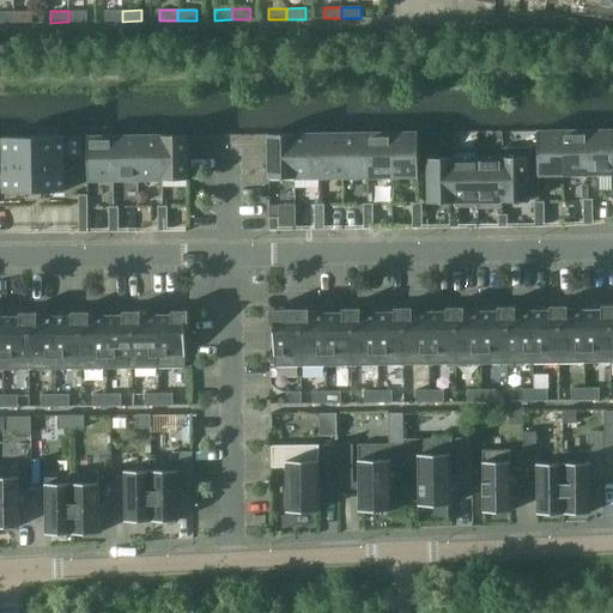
[(68,11),(68,22),(87,22),(87,11),(68,11)]
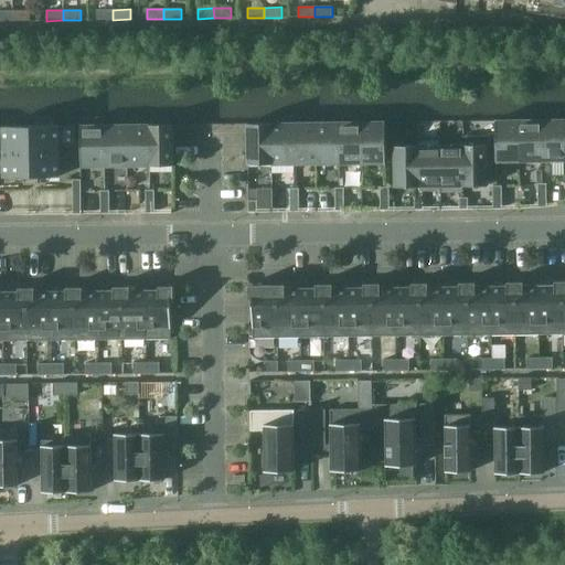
[(97,20),(113,20),(113,10),(97,10),(97,20)]
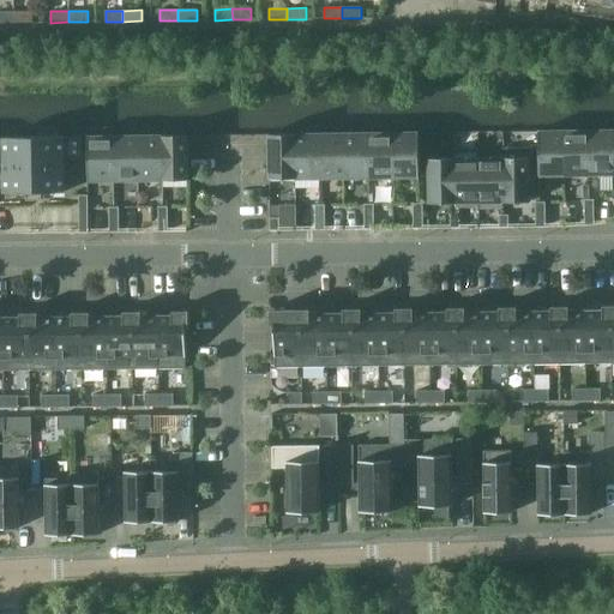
[(0,23),(14,23),(14,12),(0,12),(0,23)]
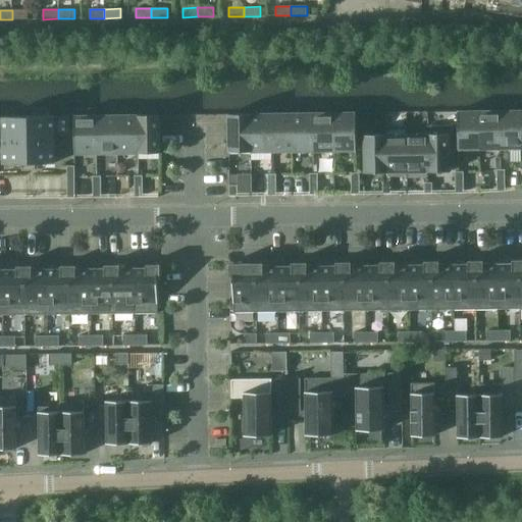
[(28,10),(12,10),(12,19),(28,19),(28,10)]
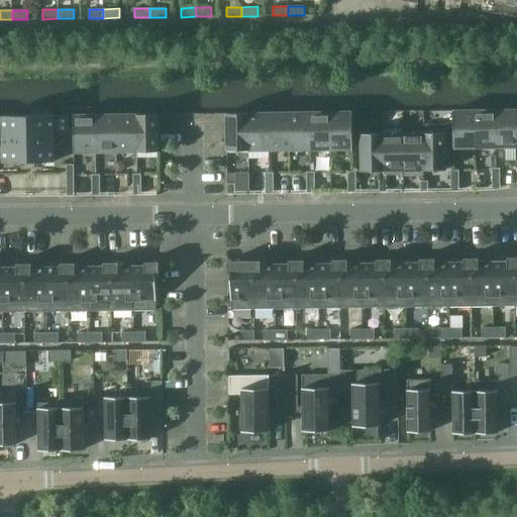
[(453,110),(453,148),(475,147),(475,110),(453,110)]
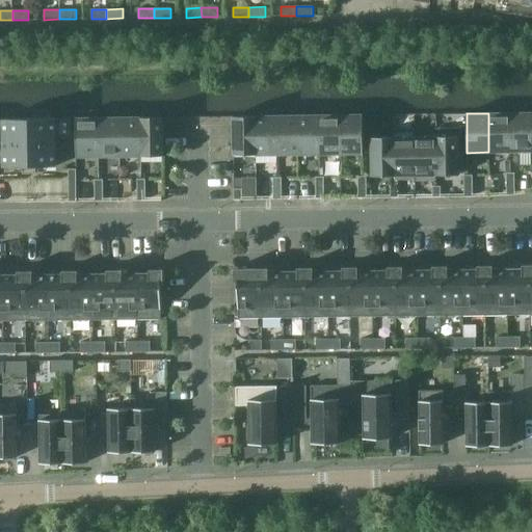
[(488,113),(488,152),(510,152),(509,113),(488,113)]
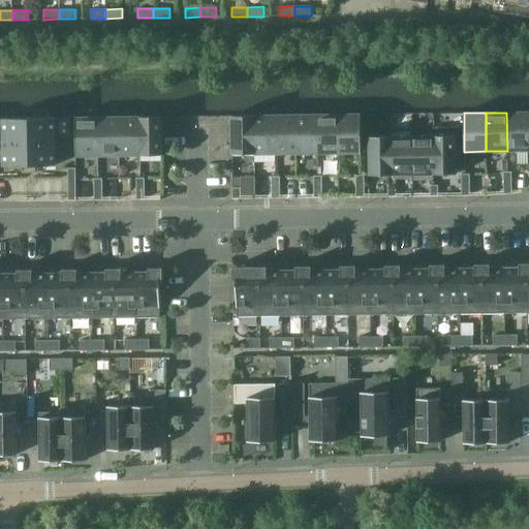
[(506,113),(507,151),(528,151),(528,113),(506,113)]
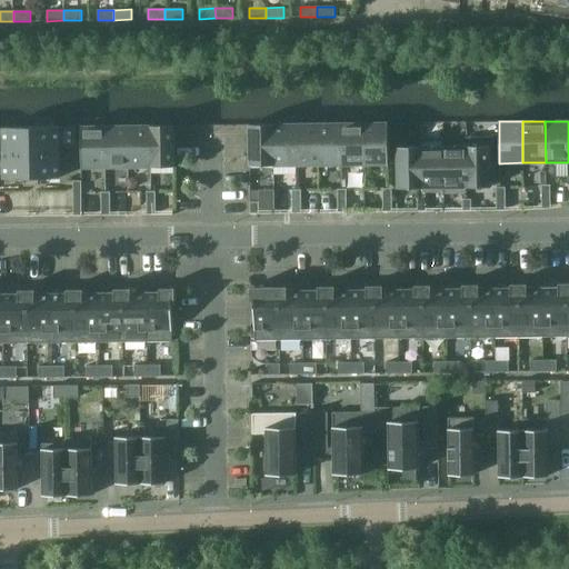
[(296,125),(296,166),(319,166),(318,123),(296,125)]
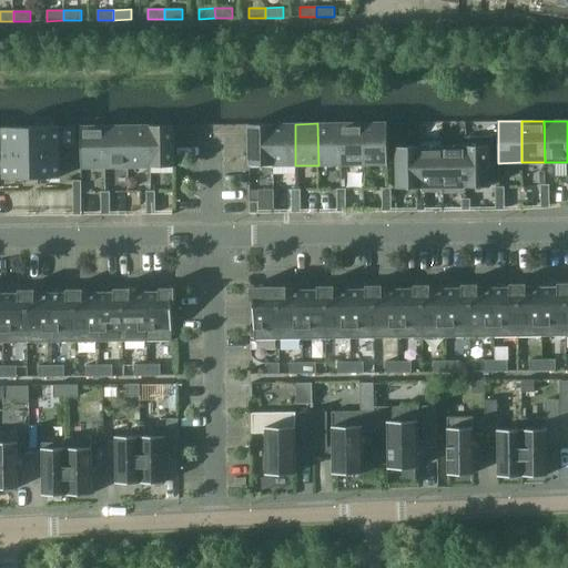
[(317,123),(318,165),(341,164),(341,123),(317,123)]
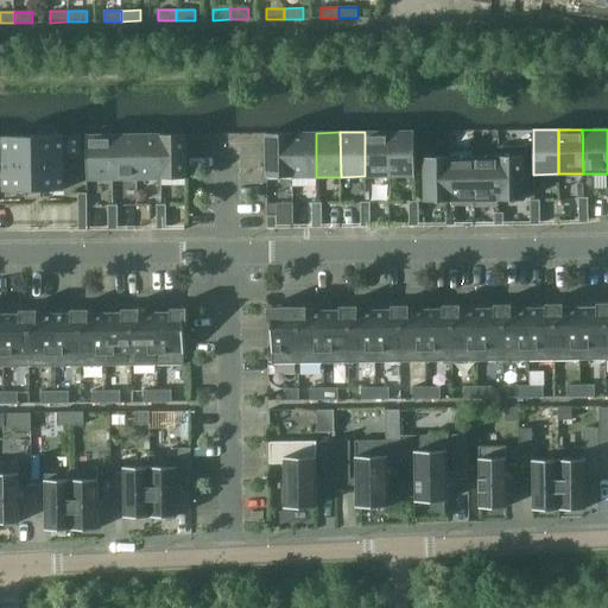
[(388,132),(365,132),(365,176),(390,176),(388,132)]
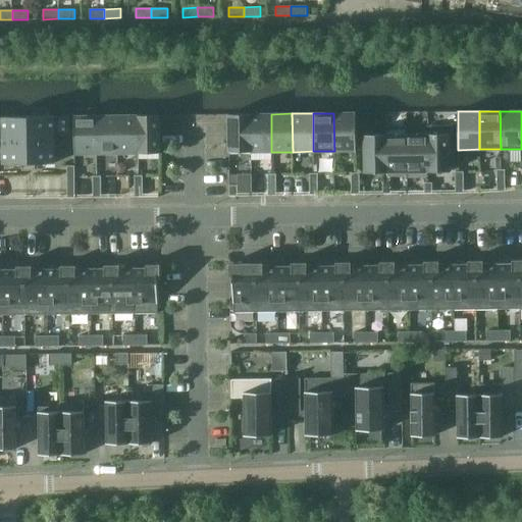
[(333,113),(334,151),(356,151),(356,113),(333,113)]
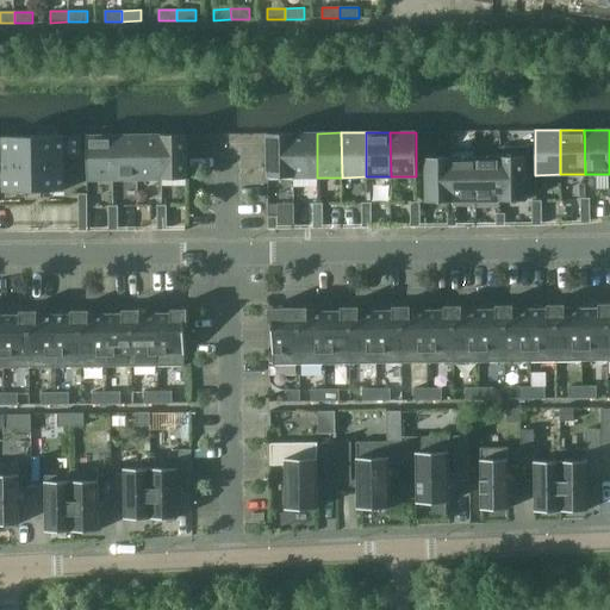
[(293,178),(293,134),(267,134),(268,178),(293,178)]
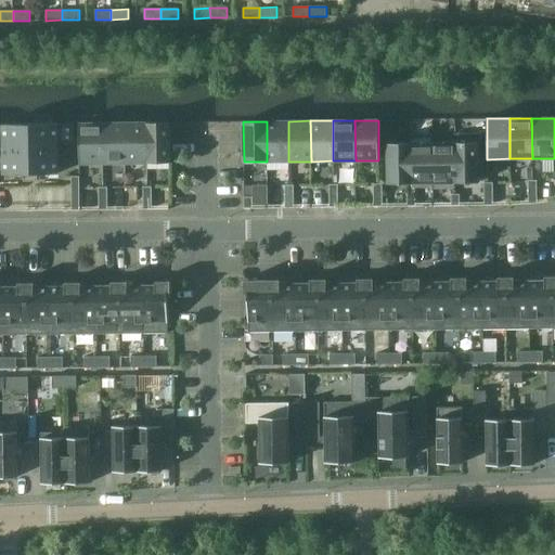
[(288,121),(267,121),(267,162),(288,162),(288,121)]
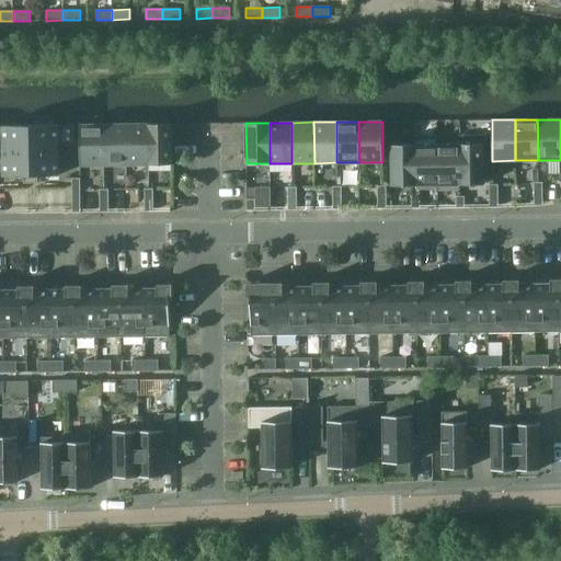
[(126,124),(103,125),(104,165),(126,165),(126,124)]
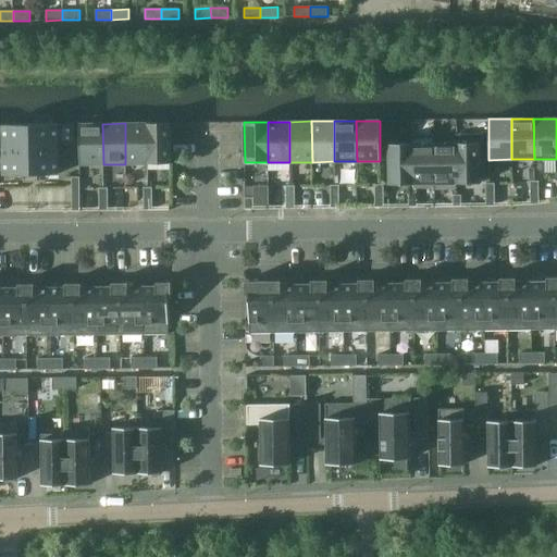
[(147,163),(147,123),(125,123),(125,164),(147,163)]
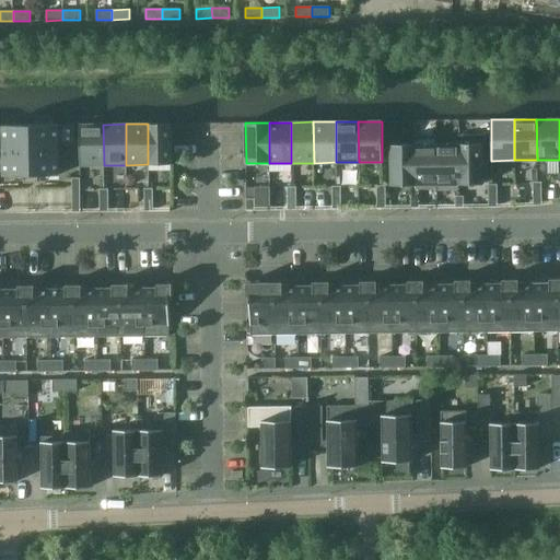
[(171,124),(148,124),(148,164),(172,164),(171,124)]
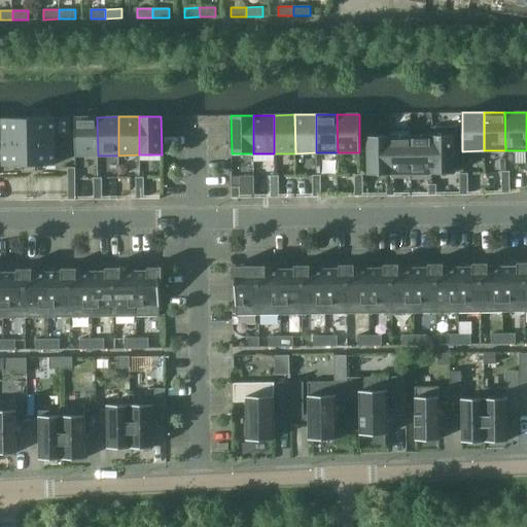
[(23,172),(30,172),(29,117),(0,117),(0,137),(3,138),(3,166),(23,166),(23,172)]
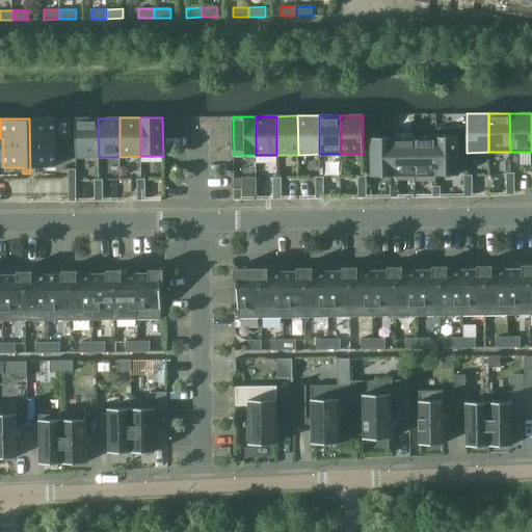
[(71,118),(29,118),(30,174),(36,174),(36,166),(56,166),(55,138),(71,138),(71,118)]
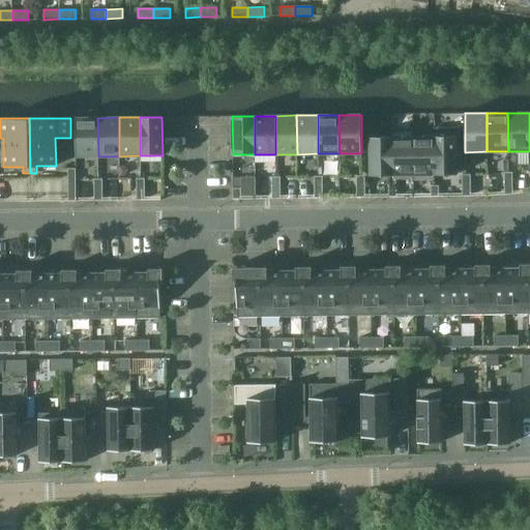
[(98,156),(97,118),(76,118),(76,156),(98,156)]
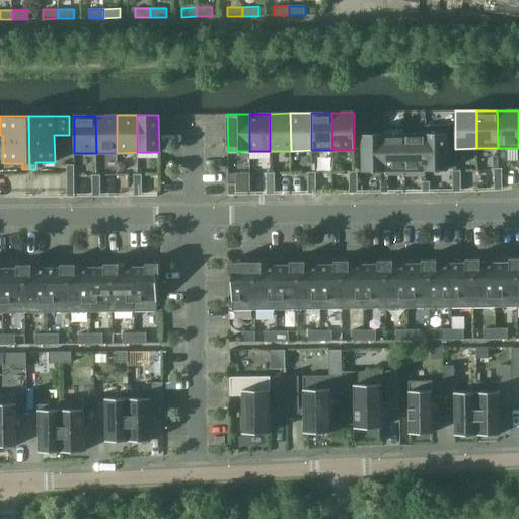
[(447,133),(425,134),(426,171),(447,171),(447,133)]
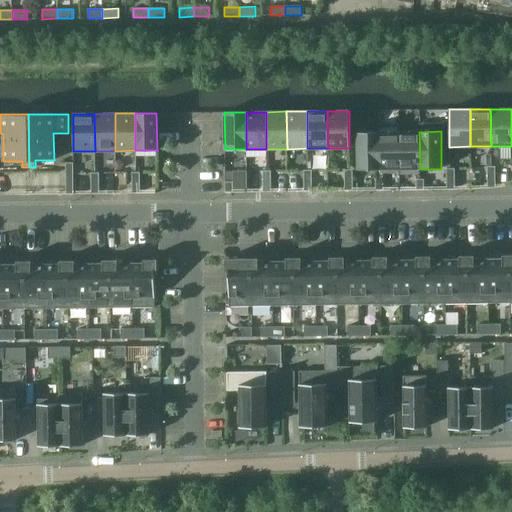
[(379,169),(379,132),(357,132),(358,170),(379,169)]
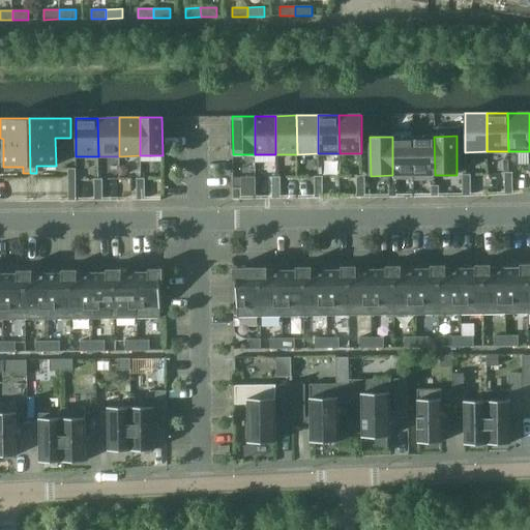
[(413,137),(392,137),(392,175),(413,175),(413,137)]
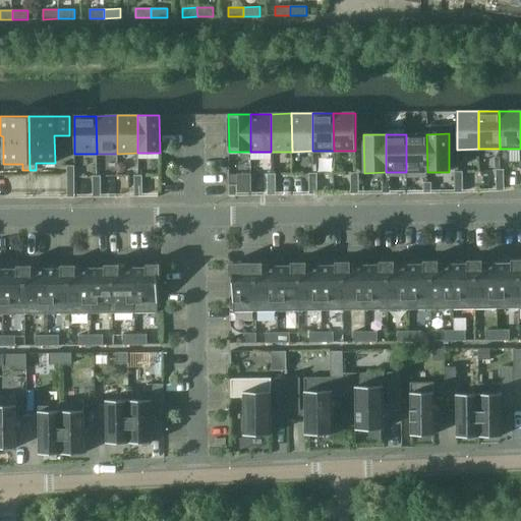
[(426,134),(406,134),(406,172),(427,172),(426,134)]
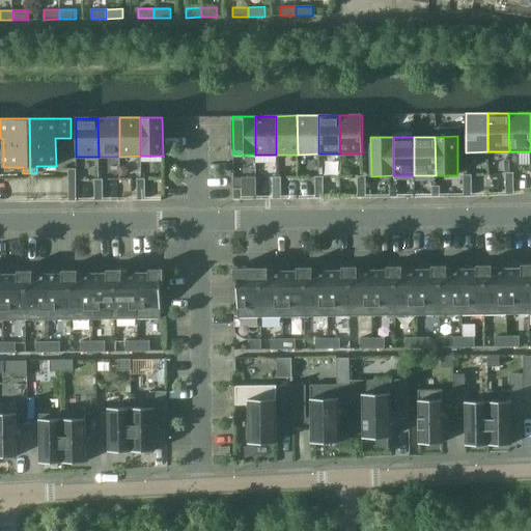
[(505,184),(513,184),(513,172),(509,172),(505,172),(505,184)]
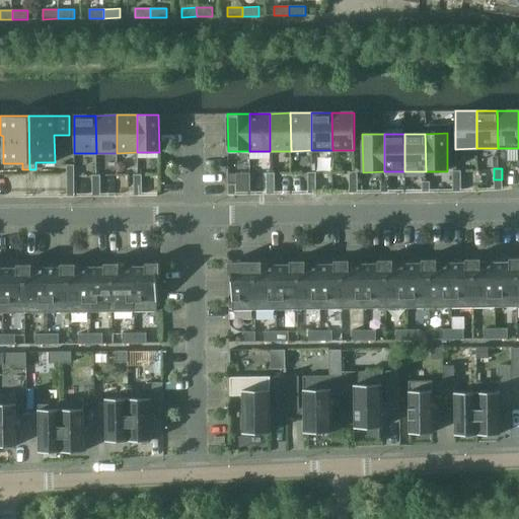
[(452,181),(461,181),(460,170),(452,170),(452,181)]
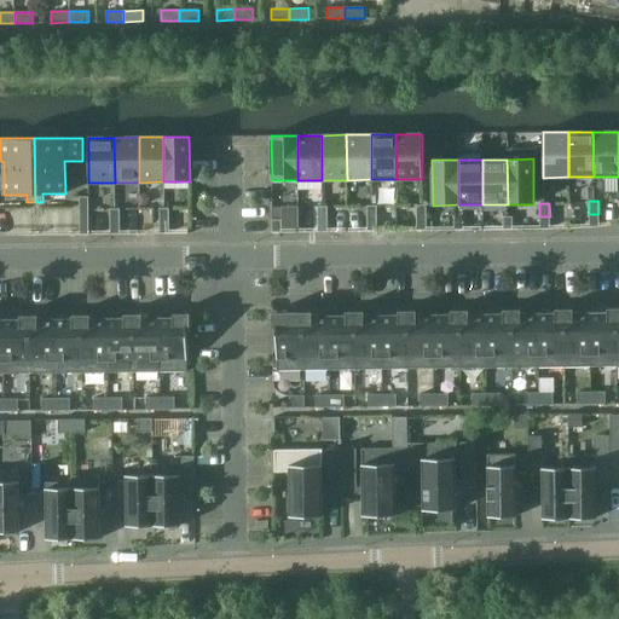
[(368,219),(377,219),(377,206),(368,206),(368,219)]
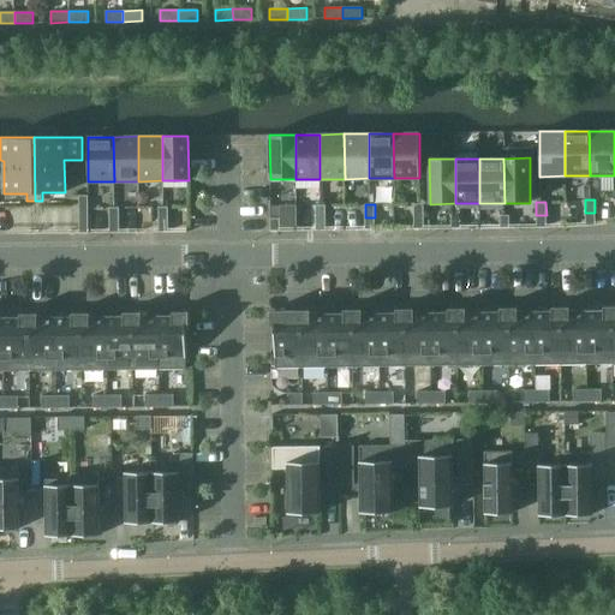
[(413,216),(424,216),(423,204),(413,204),(413,216)]
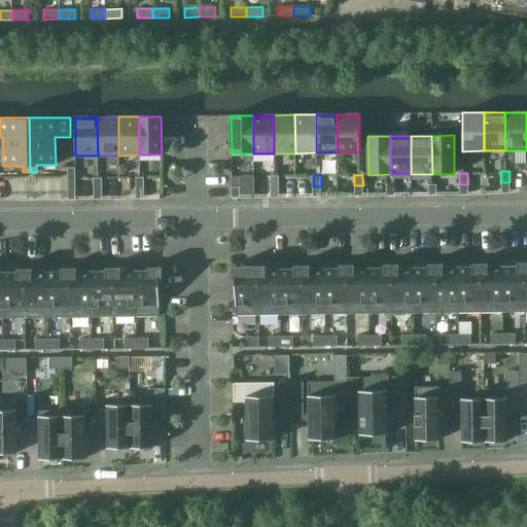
[(271,186),(279,186),(279,176),(271,176),(271,186)]
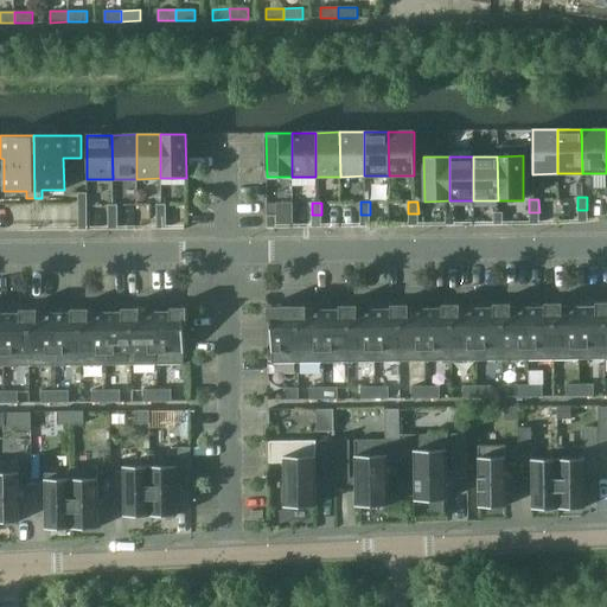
[(166,204),(157,204),(157,217),(166,217),(166,204)]
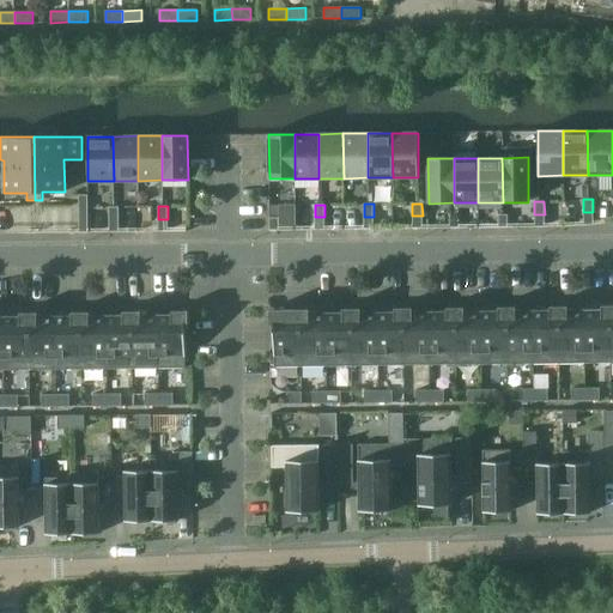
[(109,219),(119,219),(119,207),(109,207),(109,219)]
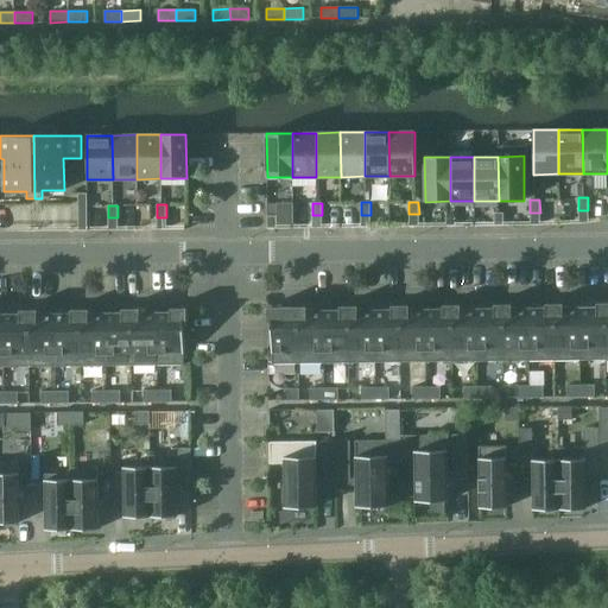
[(588,210),(578,210),(578,223),(588,222),(588,210)]
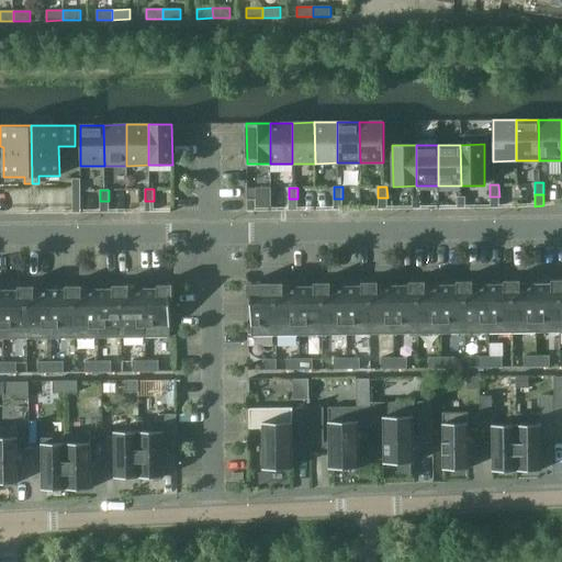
[(465,197),(457,197),(457,209),(465,209),(465,197)]
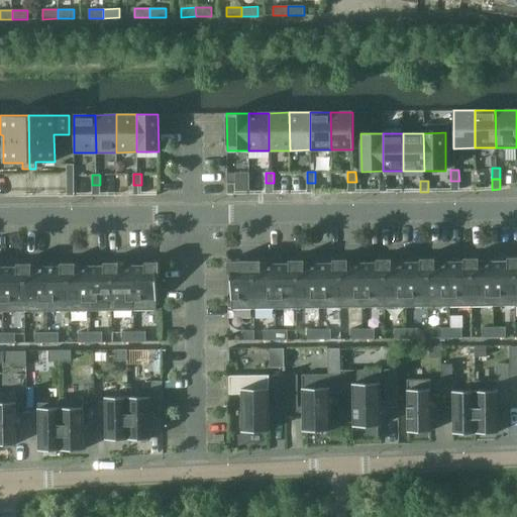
[(459,181),(450,181),(451,191),(459,191),(459,181)]
